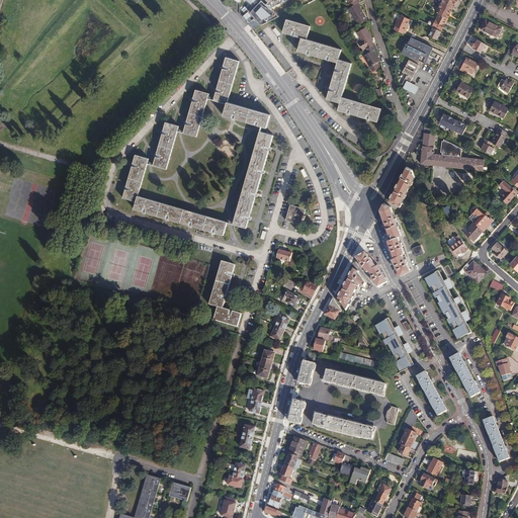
[(434,26),(442,30),(457,0),(443,0),(440,7),(442,9),(439,13),(433,26),(434,26)]
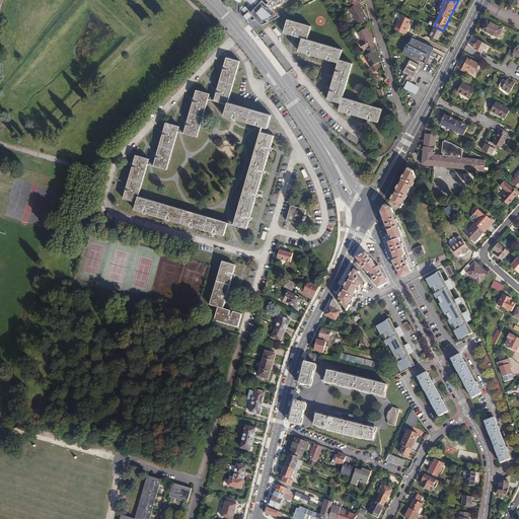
[(351,8),(350,8),(360,25),(369,20),(361,7),(362,6),(359,3),(351,8)]
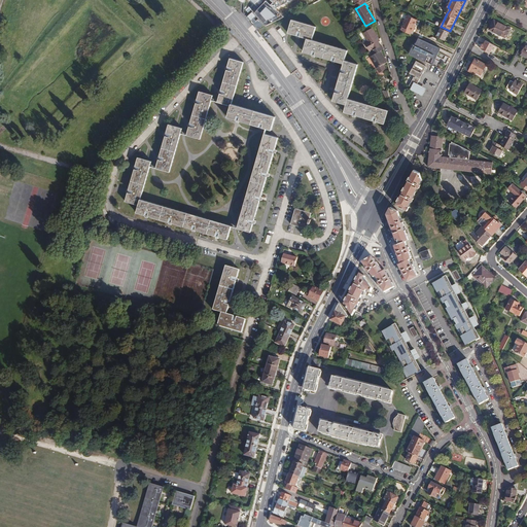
[(418,21),(408,15),(401,28),(402,28),(401,30),(411,35),(412,32),(413,32),(415,29),(414,28),(418,21)]
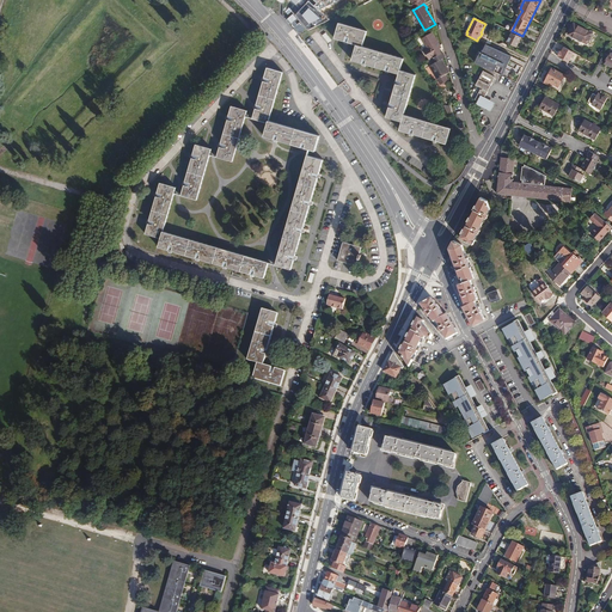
[(401,130),(410,133),(414,134),(434,140),(438,141),(447,144),(452,128),(404,115),(416,75),(401,71),(404,59),(363,47),(367,31),(340,23),(336,38),(346,41),(347,42),(349,42),(357,46),(353,60),(362,63),(366,65),(386,69),(389,71),(390,71),(399,74),(398,80),(397,83),(397,84),(391,104),(391,105),(390,108),(387,117),(403,122),(401,130)]
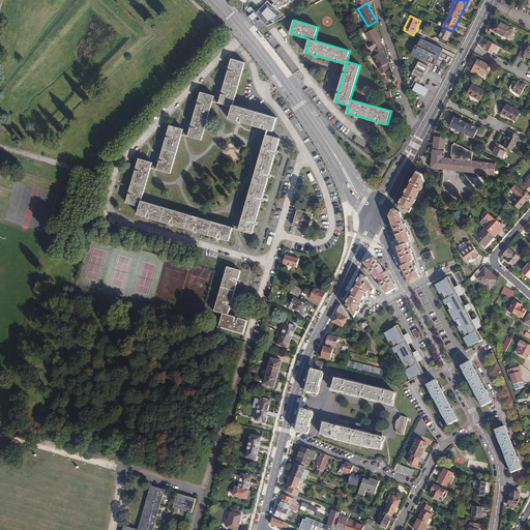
[(512,29),(497,21),(492,30),(508,38),(512,29)]
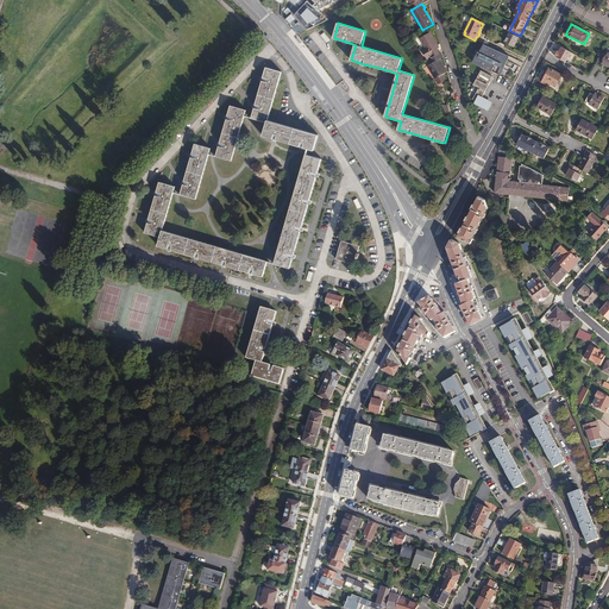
[(422,49),(427,60),(429,58),(439,54),(437,49),(435,46),(438,45),(431,32),(420,38),(425,48),(422,49)]
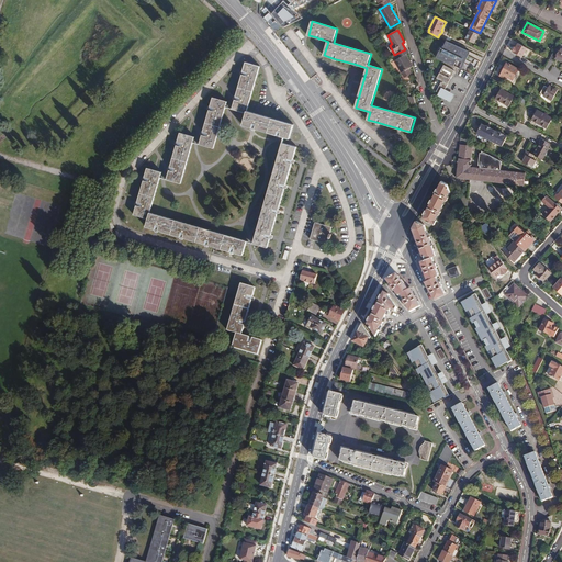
[(479,34),(471,30),(469,34),(465,38),(474,43),(479,34)]
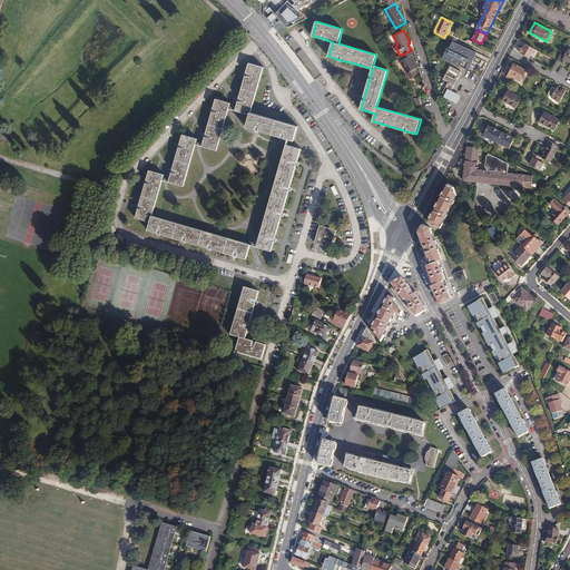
[(471,60),(475,52),(453,42),(450,49),(471,60)]
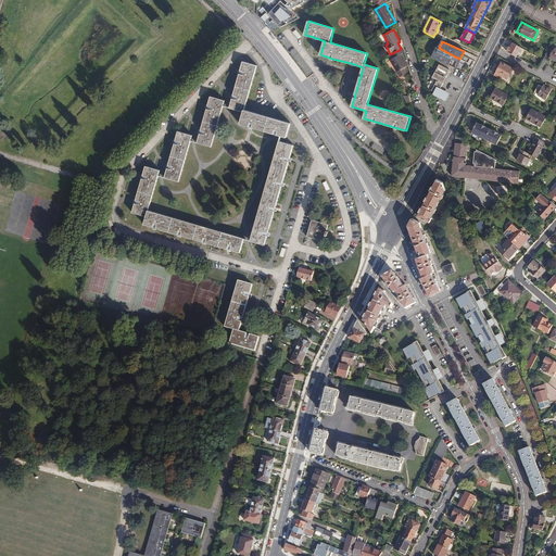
[(553,50),(550,49),(544,59),(547,61),(550,58),(555,61),(555,47),(553,50)]
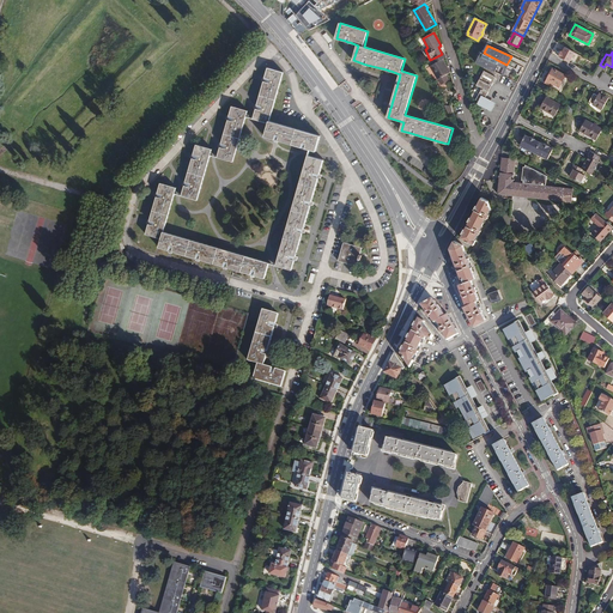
[(445,76),(450,73),(445,65),(443,60),(447,58),(444,53),(442,54),(432,59),(435,64),(431,66),(442,85),(449,80),(445,76)]
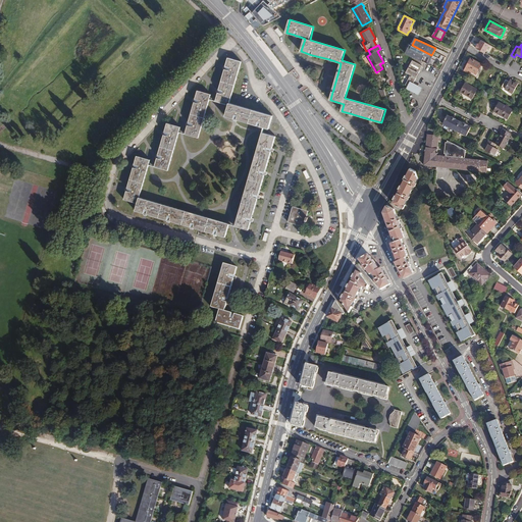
[(420,61),(423,54),(411,49),(408,55),(420,61)]
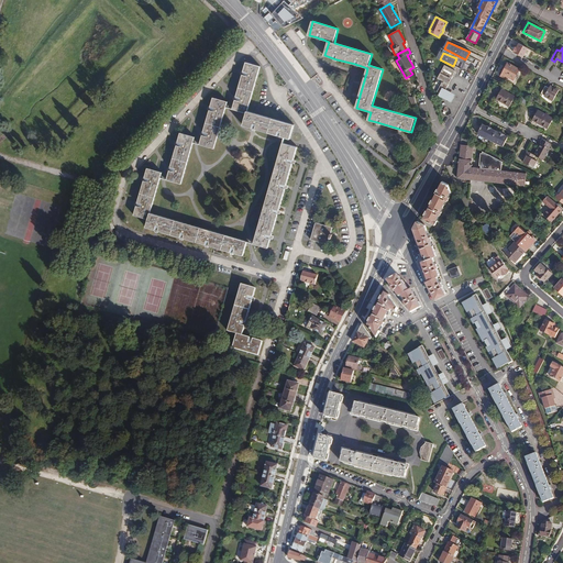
[(261,66),(246,62),(243,74),(235,100),(233,109),(246,113),(243,124),(254,128),(282,135),(290,139),(294,124),(247,111),(261,66)]
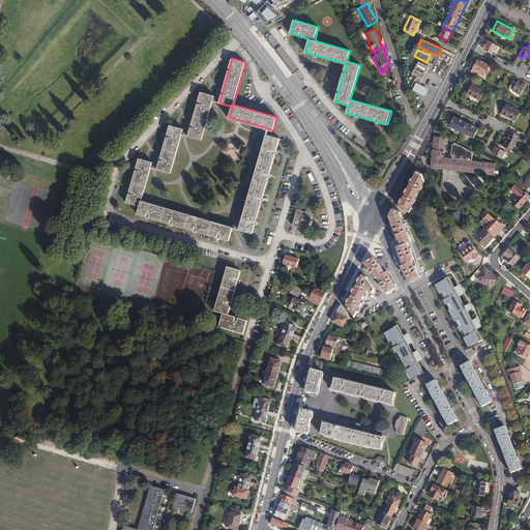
[(489,65),(478,60),(472,71),(477,75),(478,72),(483,75),(489,65)]
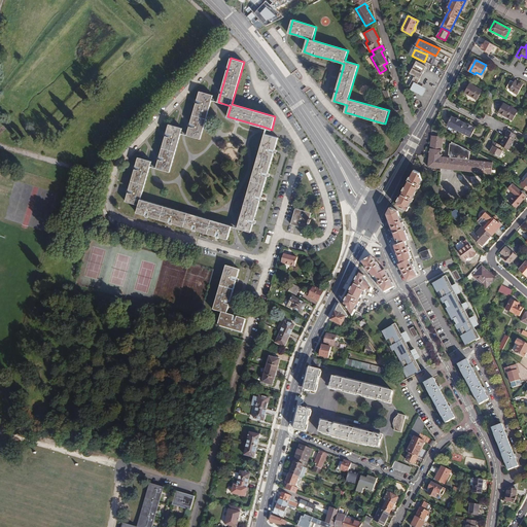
[(415,89),(417,83),(426,67),(417,61),(410,73),(411,74),(409,77),(413,80),(410,85),(412,88),(415,89)]
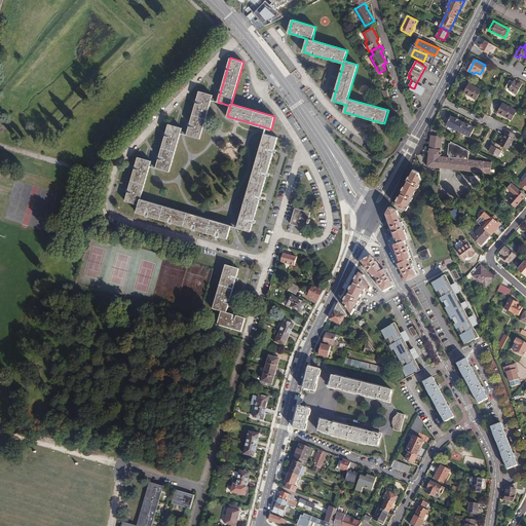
[(522,84),(514,80),(513,82),(510,80),(505,87),(508,88),(506,89),(517,95),(522,84)]
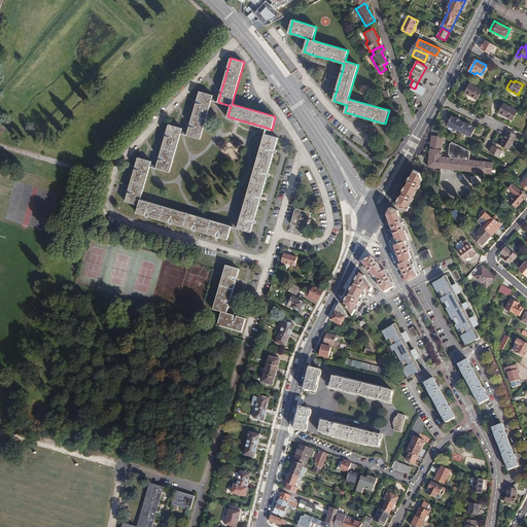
[(483,91),(469,83),(464,93),(478,100),(483,91)]
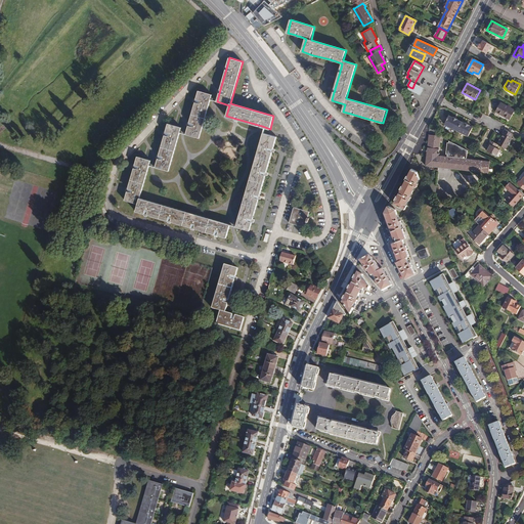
[(212,94),(199,91),(195,101),(188,126),(186,134),(200,137),(212,94)]
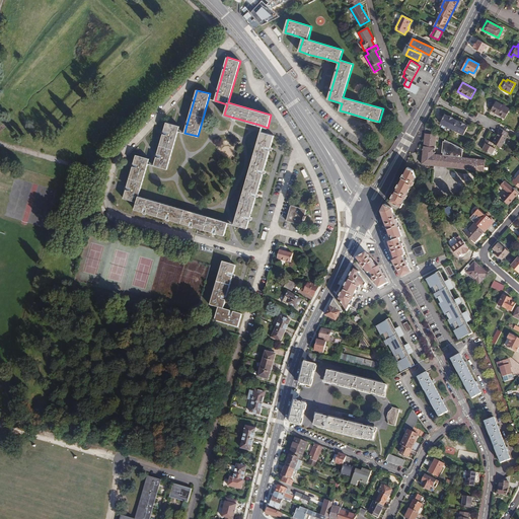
[(491,110),(505,119),(510,109),(496,101),(491,110)]
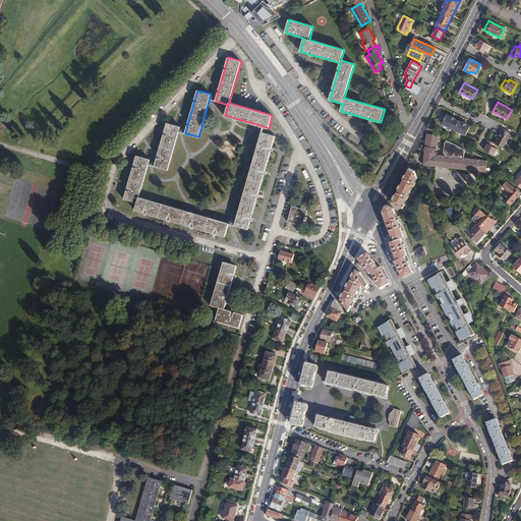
[(465,135),(470,127),(466,125),(466,124),(462,122),(461,123),(455,119),(455,118),(450,116),(450,117),(446,115),(442,123),(465,135)]
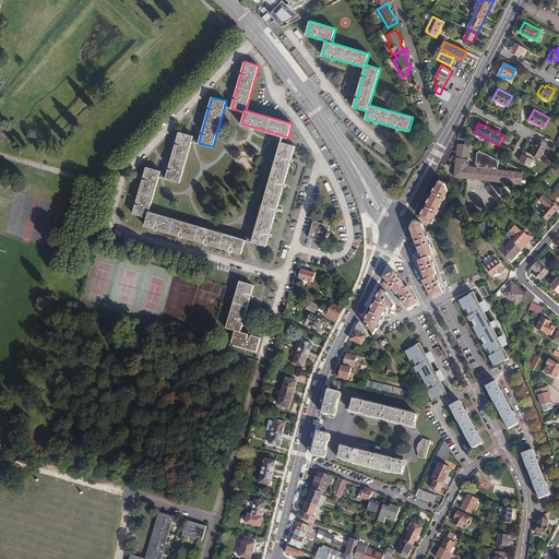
[(193,135),(179,132),(176,144),(168,168),(166,178),(180,182),(193,135)]
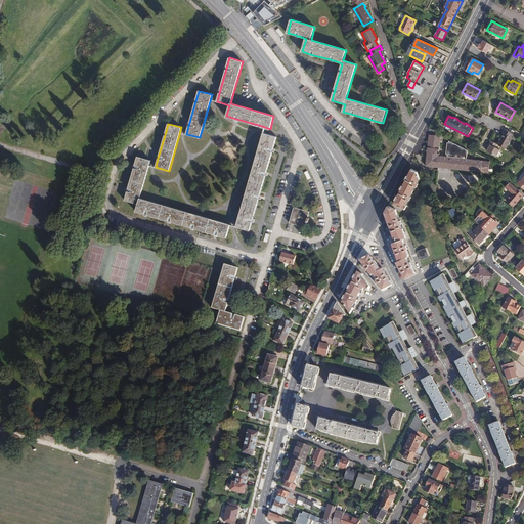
[(511,137),(513,134),(505,130),(503,133),(504,134),(497,145),(506,149),(512,138),(511,137)]
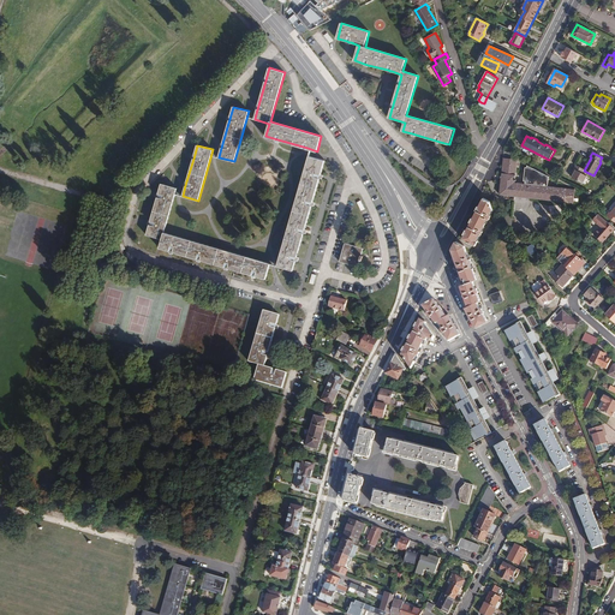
[(324,160),(310,155),(278,266),(293,270),(296,260),(304,231),(312,204),(316,191),(320,179),(320,177),(324,160)]
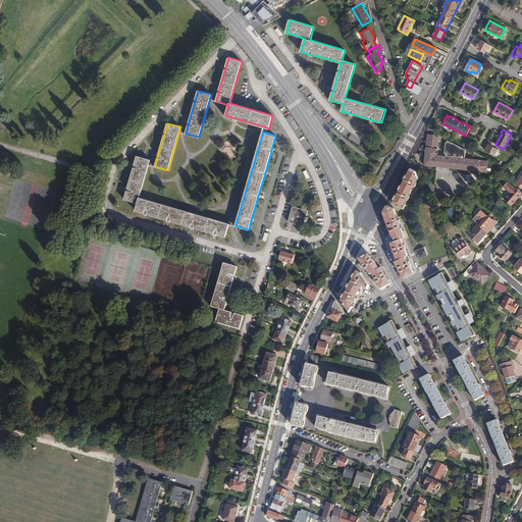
[(425,149),(437,151),(439,136),(427,135),(425,149)]
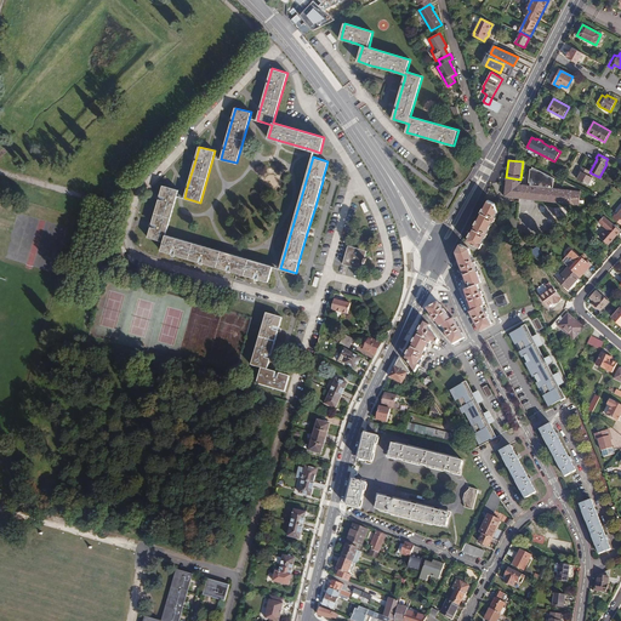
[(587,176),(590,172),(581,167),(580,171),(581,172),(579,175),(577,180),(588,186),(593,178),(587,176)]
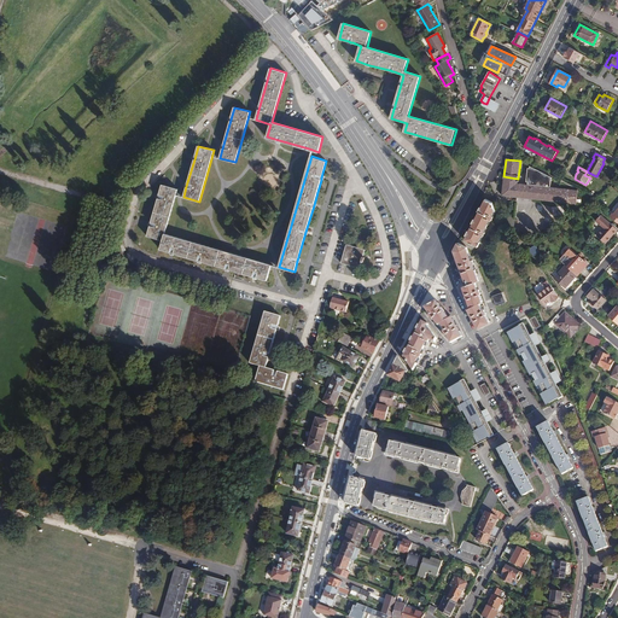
[(518,179),(503,176),(503,186),(502,197),(576,207),(577,191),(551,188),(551,179),(530,168),(530,170),(528,170),(526,184),(528,184),(528,185),(518,185),(518,179)]
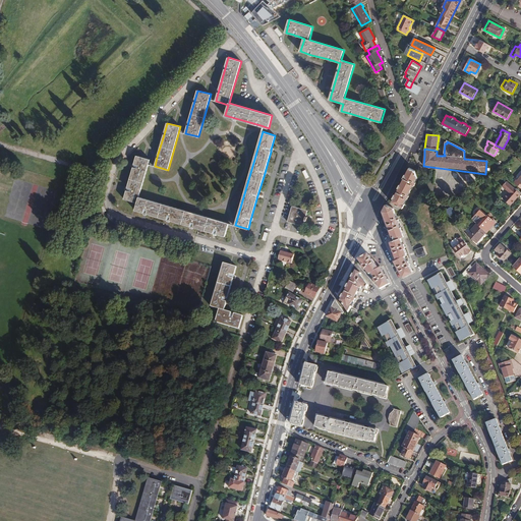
[(150,160),(136,156),(133,167),(127,189),(124,198),(137,203),(135,210),(147,213),(169,220),(193,227),(216,234),(225,236),(229,223),(139,197),(150,160)]
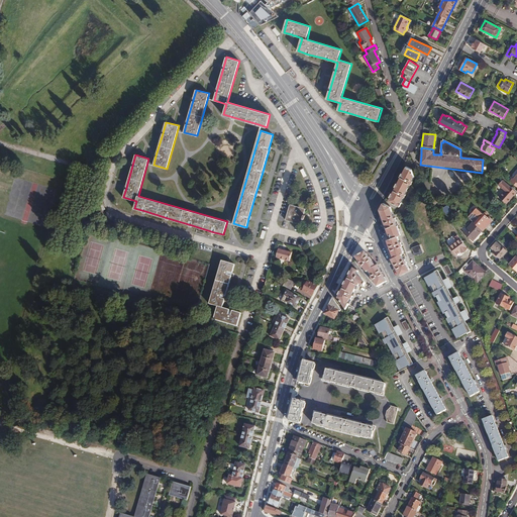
[(412,170),(406,167),(395,189),(389,200),(400,206),(402,203),(401,202),(415,176),(412,170)]
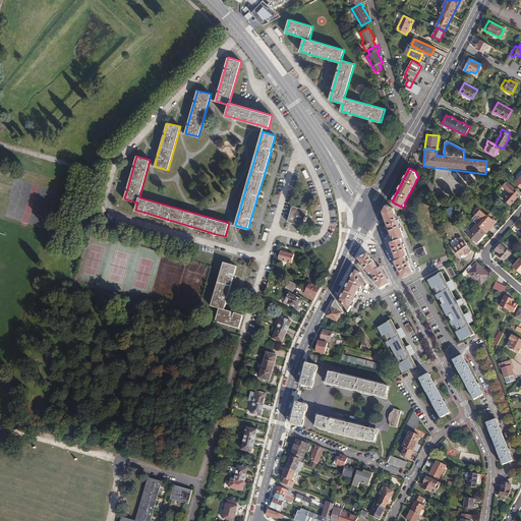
[(511,206),(520,193),(507,181),(503,186),(509,192),(503,198),(511,206)]
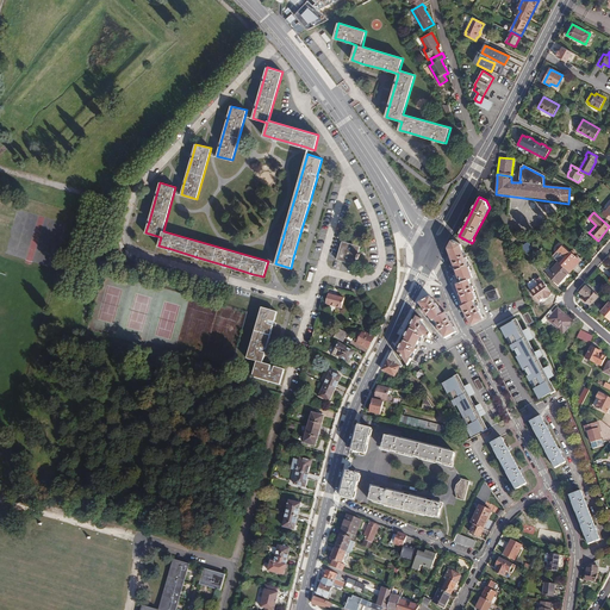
[(461,244),(452,240),(448,247),(460,279),(460,281),(456,282),(465,303),(462,305),(472,324),(484,318),(479,310),(480,310),(478,305),(477,306),(473,299),(477,298),(474,291),(475,290),(473,286),(472,286),(470,279),(473,277),(467,261),(468,260),(467,256),(466,256),(461,244)]
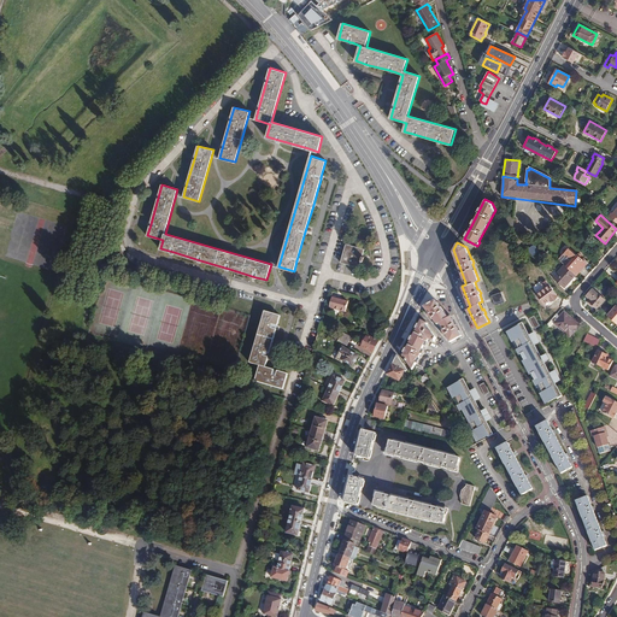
[(364,250),(346,244),(341,263),(359,268),(364,250)]
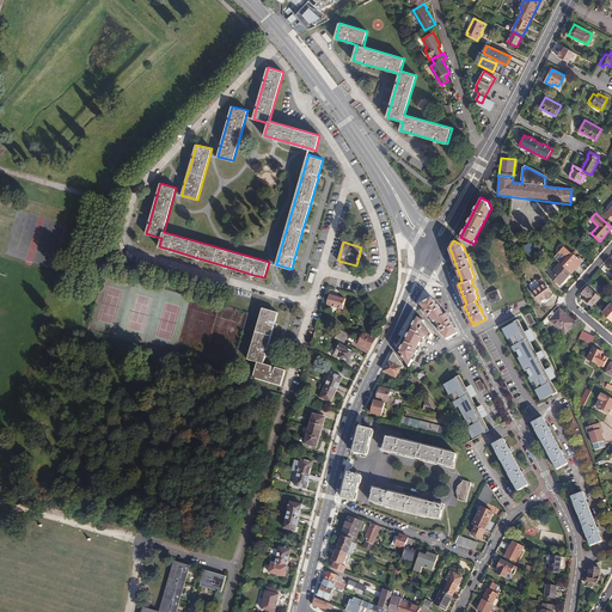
[(571,273),(574,270),(571,268),(573,267),(576,268),(582,261),(573,252),(571,254),(563,246),(554,257),(560,263),(571,273)]
